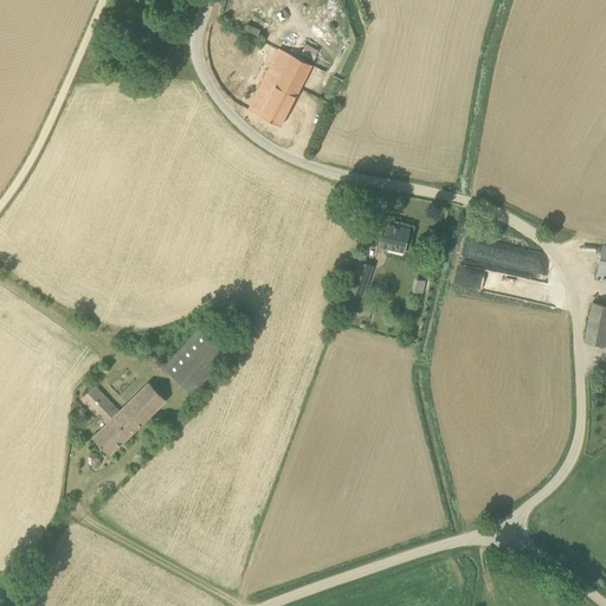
[(247,24),(245,30),(259,33),(260,28),(247,24)]
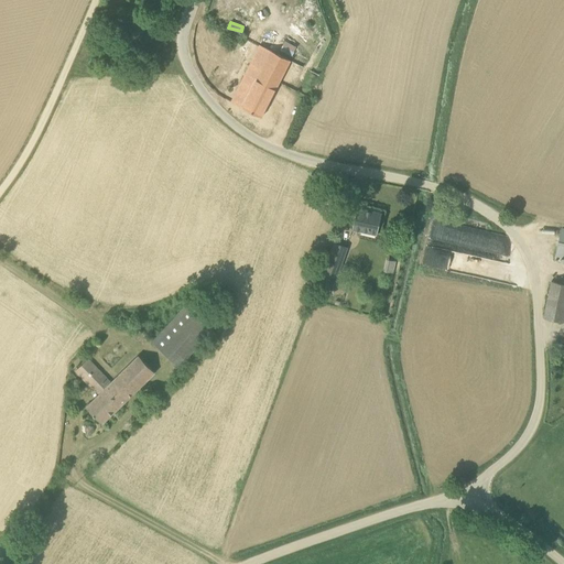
[(285,40),(279,52),(292,58),(297,46),(285,40)]
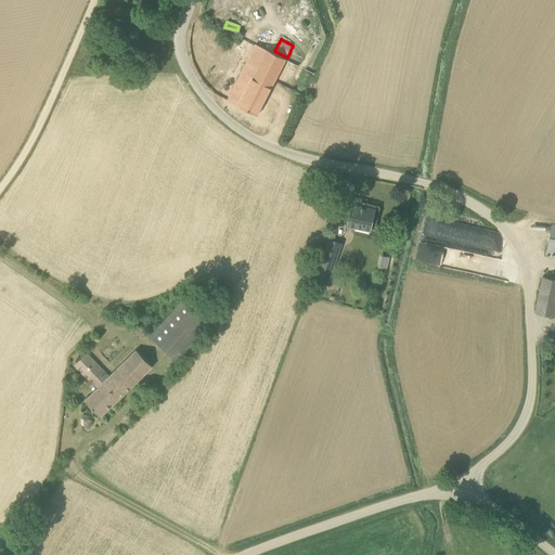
[(256,44),(239,78),(249,84),(239,106),(257,116),(286,60),(256,44)]
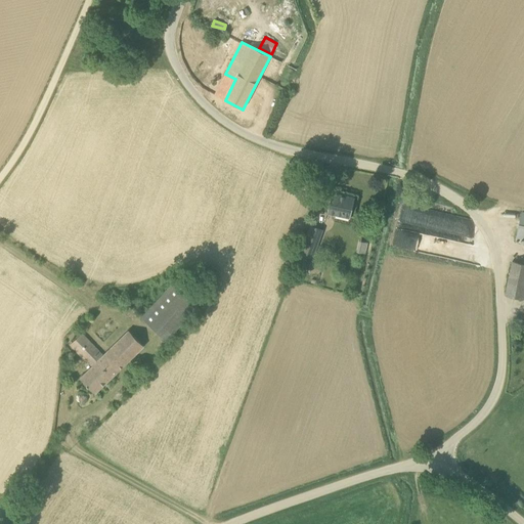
[(355,199),(346,197),(332,193),(328,213),(350,218),(355,199)]
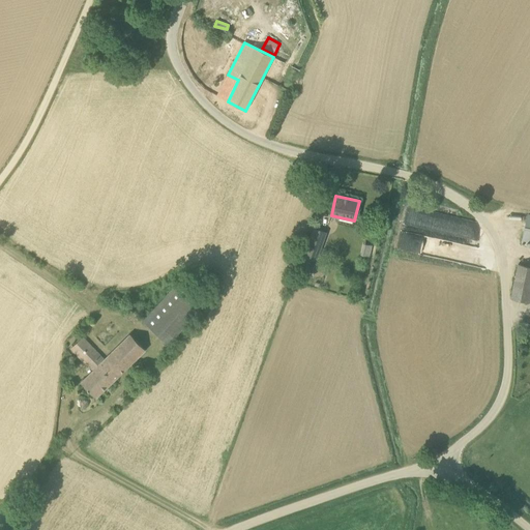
[(406,208),(402,230),(459,243),(461,237),(475,240),(479,225),(406,208)]
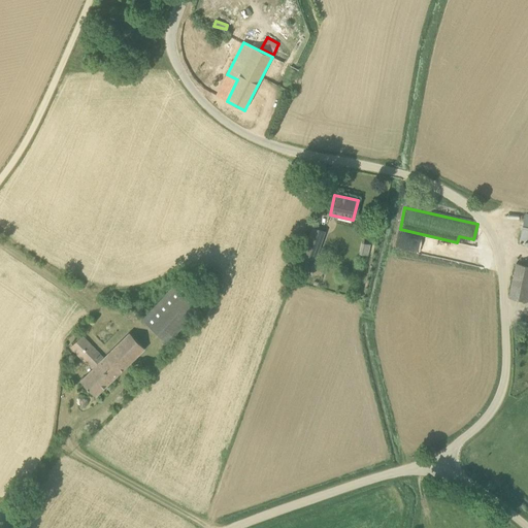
[(326,232),(312,227),(302,254),(316,259),(326,232)]
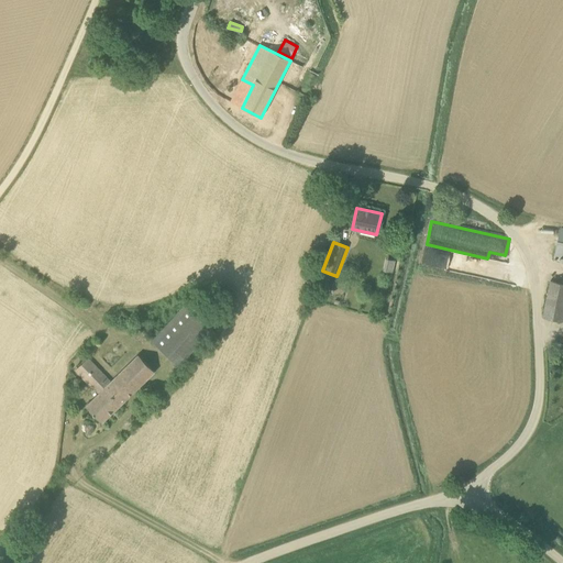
[(562,283),(550,280),(543,317),(562,321),(562,319),(562,283)]
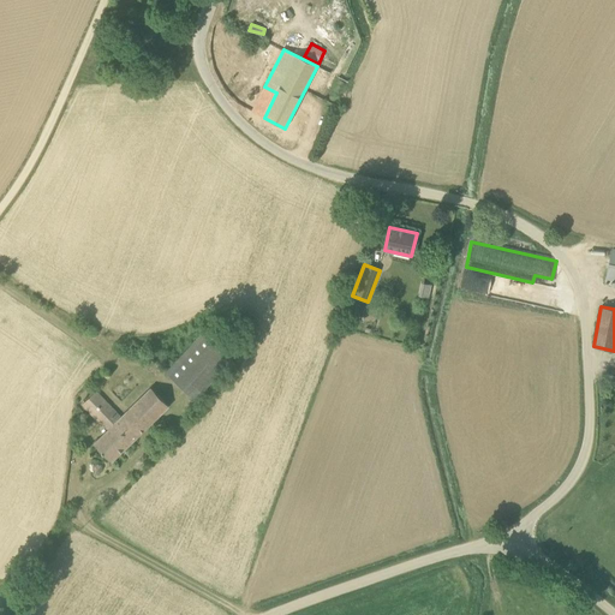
[(166,372),(184,390),(195,400),(238,352),(209,326),(166,372)]
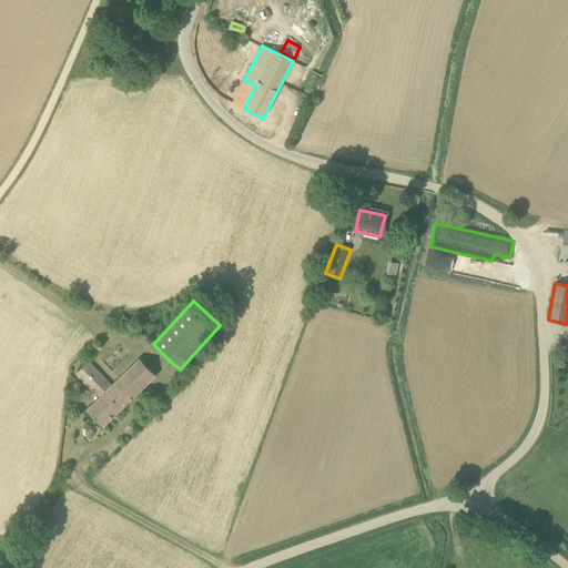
[(101,397),(87,411),(102,426),(155,375),(140,359),(112,386),(89,362),(77,374),(95,393),(97,392),(101,397)]
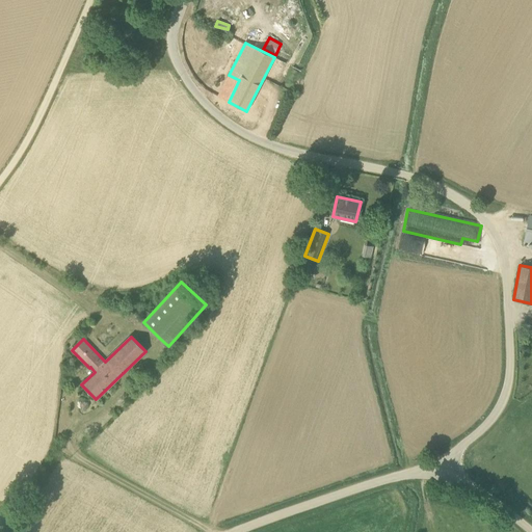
All buildings are outlined.
